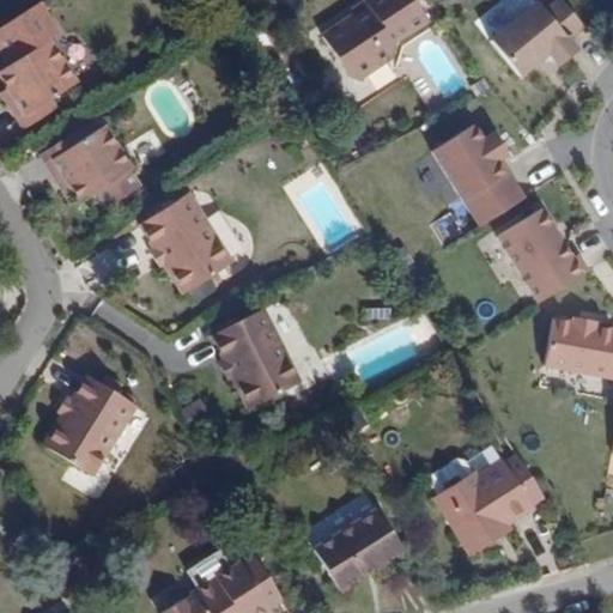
[(347,19),(319,40),(349,87),(392,62),(394,47),(425,29),(407,0),(368,0),(347,12),(347,19)]
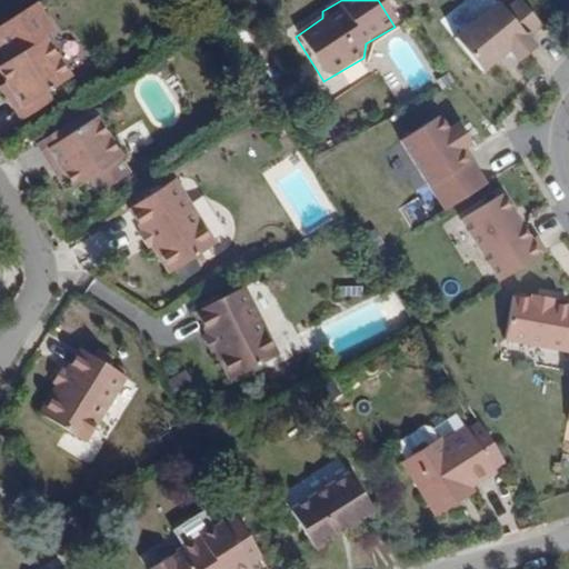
[(489,0),(487,0),(452,41),(486,69),(503,48),(511,46),(519,52),(533,36),(522,28),(536,12),(520,0),(501,0),(497,6),(489,0)]
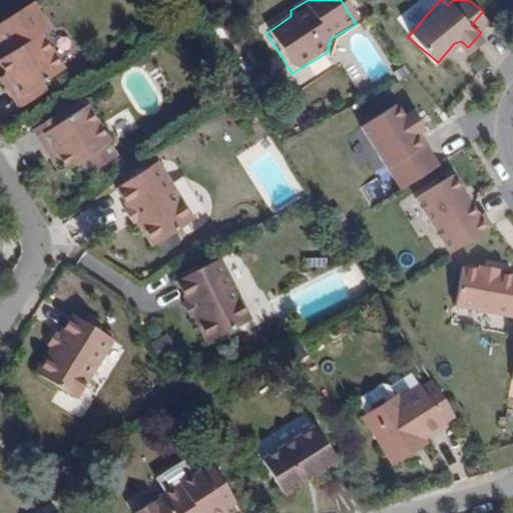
[(0,58),(0,60),(0,83),(19,113),(33,104),(29,97),(62,76),(39,39),(47,34),(30,6),(0,25),(0,58)]
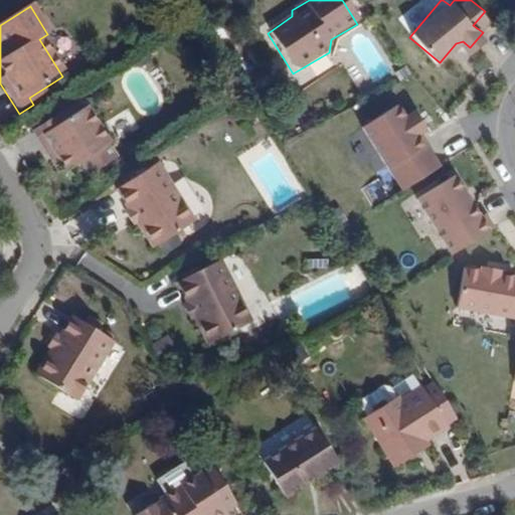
[(403,100),(368,122),(408,186),(448,162),(433,139),(430,141),(422,131),(426,129),(433,125),(421,107),(411,113),(403,100)]
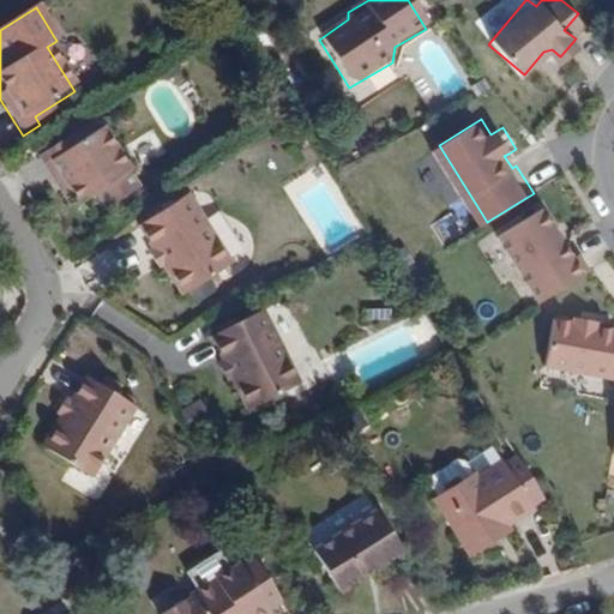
[(68,138),(32,160),(55,198),(62,193),(72,210),(92,199),(102,214),(138,192),(103,132),(74,149),(68,138)]
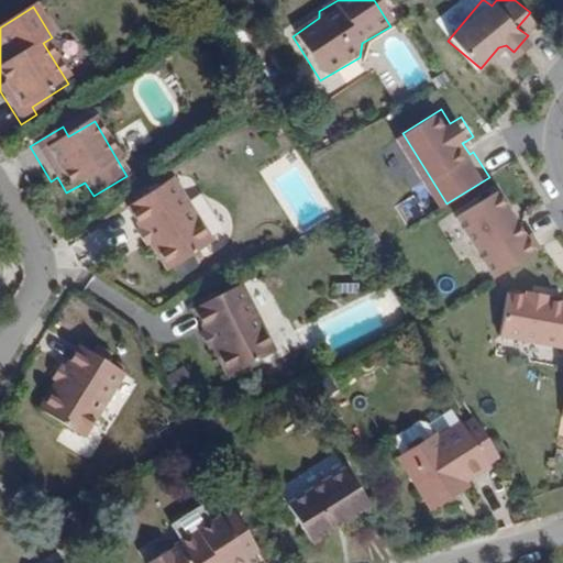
[(466,141),(462,143),(470,154),(473,152),(466,141)]
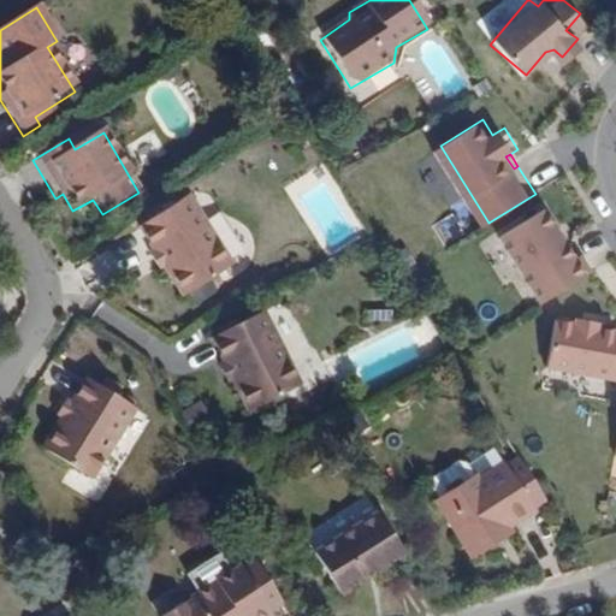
[(191,194),(137,226),(179,297),(234,265),(191,194)]
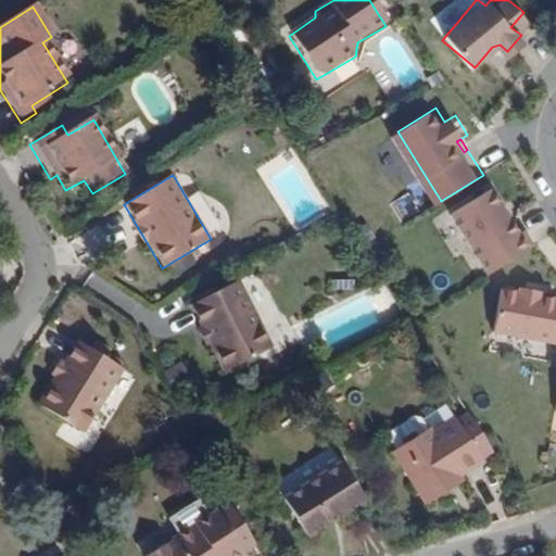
[(495,187),(455,213),(483,258),(523,234),(495,187)]
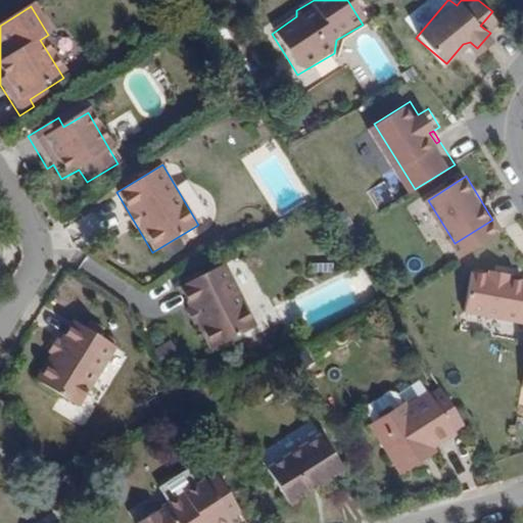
[(225,264),(178,287),(210,351),(257,328),(225,264)]
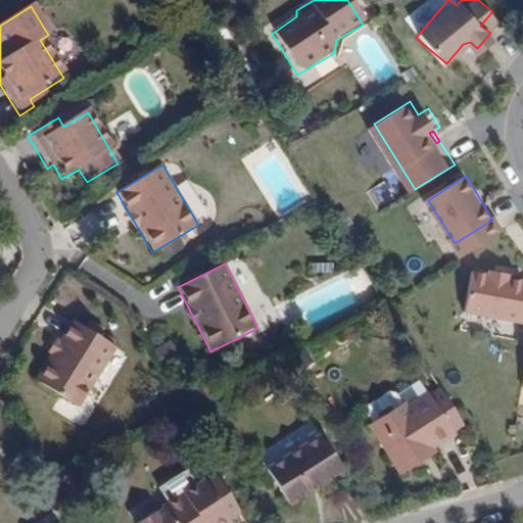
[(465,317),(522,325),(522,284),(471,276),(465,317)]
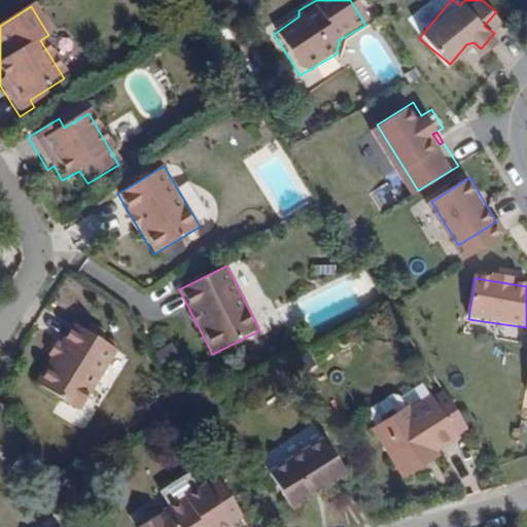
[(30,387),(75,416),(113,354),(68,326),(30,387)]
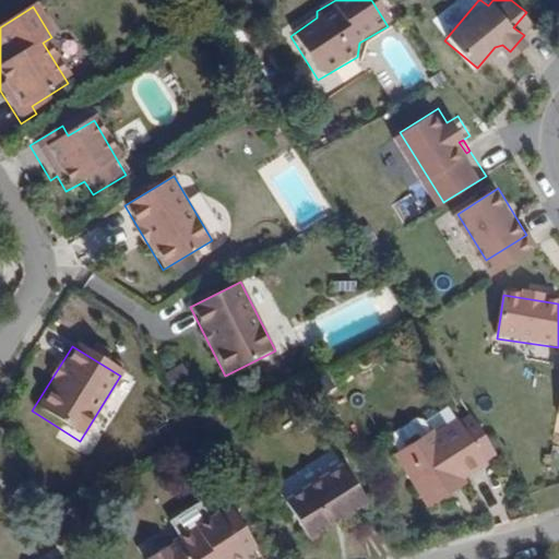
[(393,460),(426,513),(466,489),(463,485),(497,465),(466,415),(393,460)]
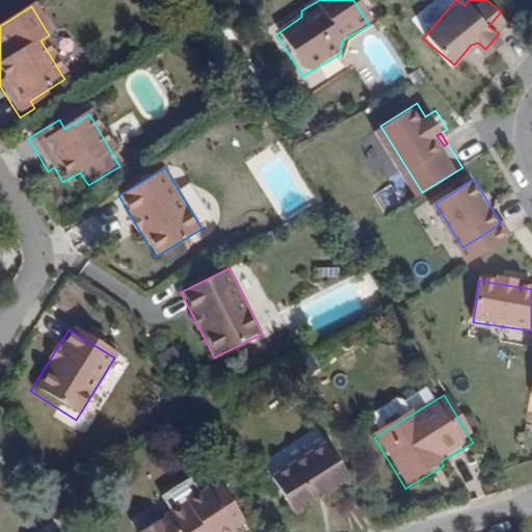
[(322,445),(267,481),(293,521),(348,484),(322,445)]
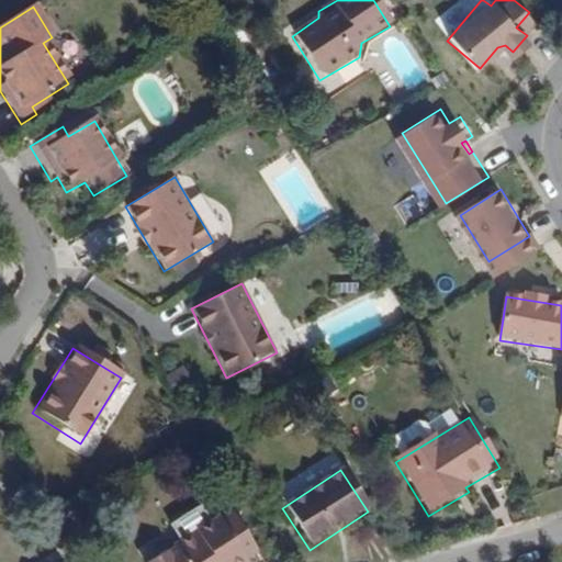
[(170,550),(152,561),(242,561),(214,517),(167,547),(170,550)]
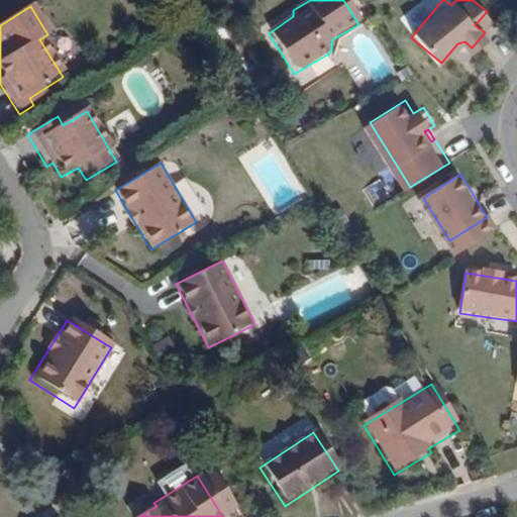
All buildings are outlined.
